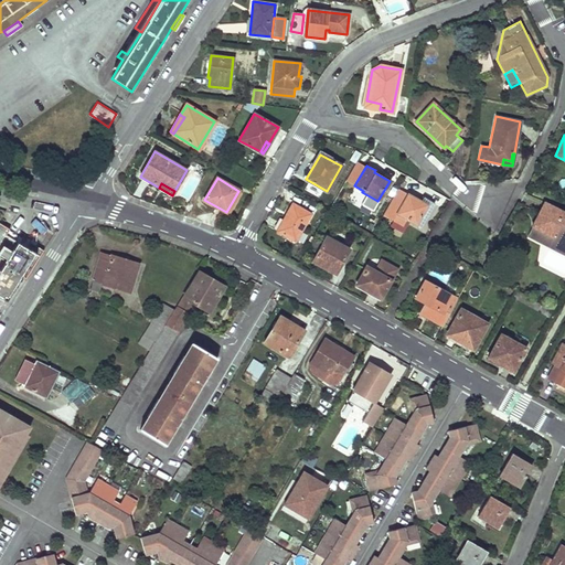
[(415,199),(416,198),(408,193),(407,194),(397,189),(382,215),(393,221),(396,214),(406,220),(420,227),(434,204),(422,198),(419,201),(415,199)]
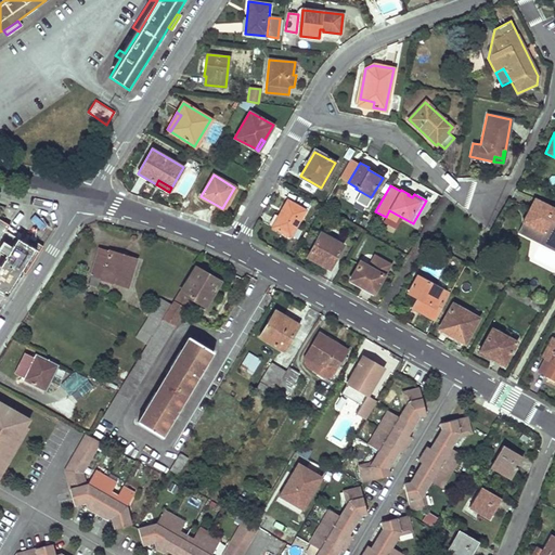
[(278,216),(280,217),(273,228),(289,237),(305,210),(286,199),(278,216)]
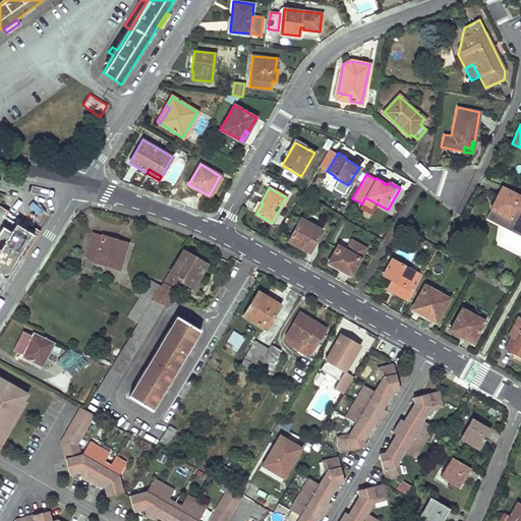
[(491,208),(510,218),(509,221),(520,227),(520,197),(502,188),(491,208)]
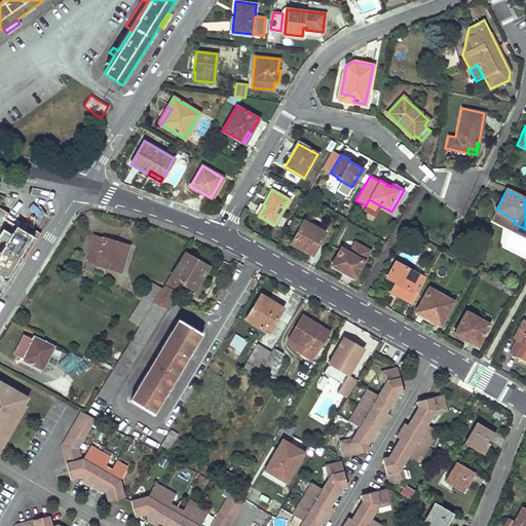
[(378,204),(369,199),(366,205),(375,211),(378,204)]
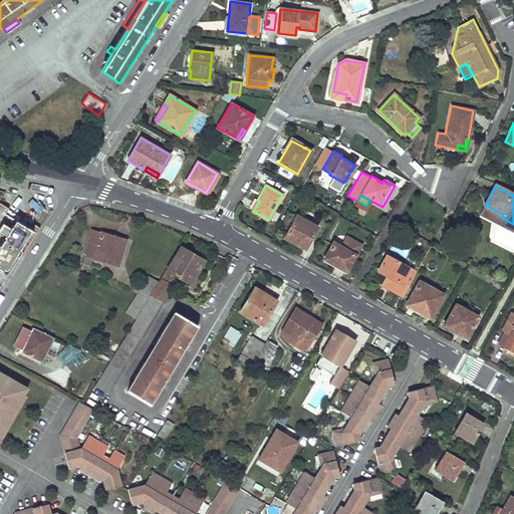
[(8,209),(0,203),(0,233),(5,237),(0,244),(0,270),(5,274),(19,251),(23,253),(39,228),(25,220),(22,225),(5,214),(8,209)]
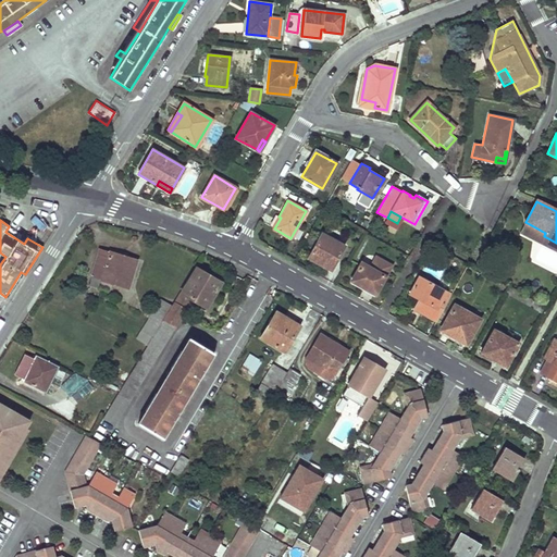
[(545,233),(525,222),(520,233),(556,250),(556,243),(544,236),(545,233)]
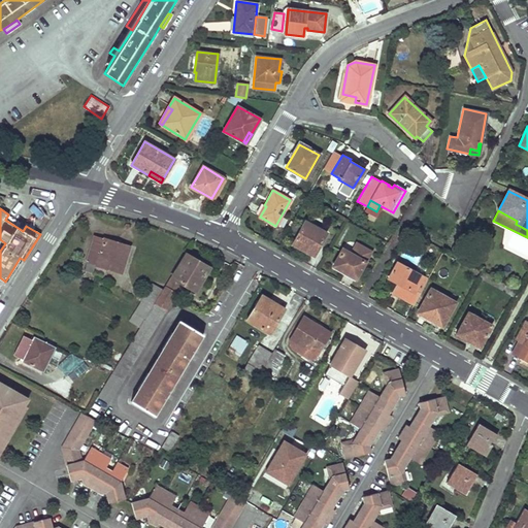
[(8,215),(5,220),(23,231),(26,226),(8,215)]
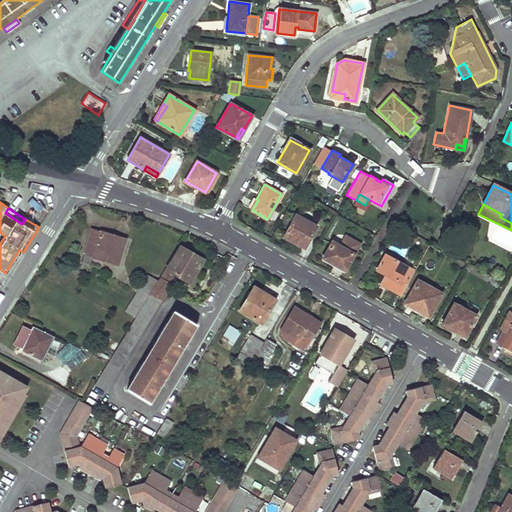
[(316,226),(295,215),(283,237),(304,248),(316,226)]
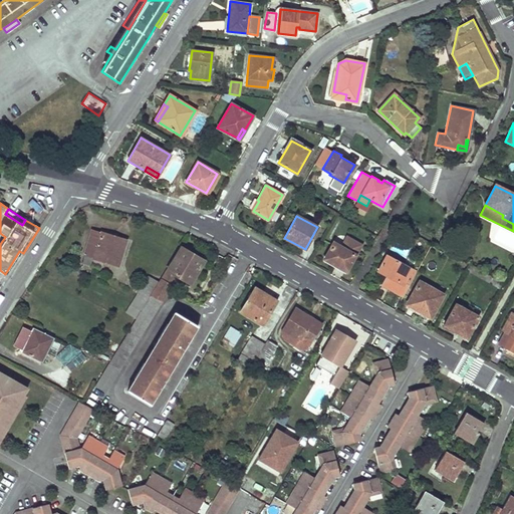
[(125,241),(90,231),(83,256),(117,266),(125,241)]
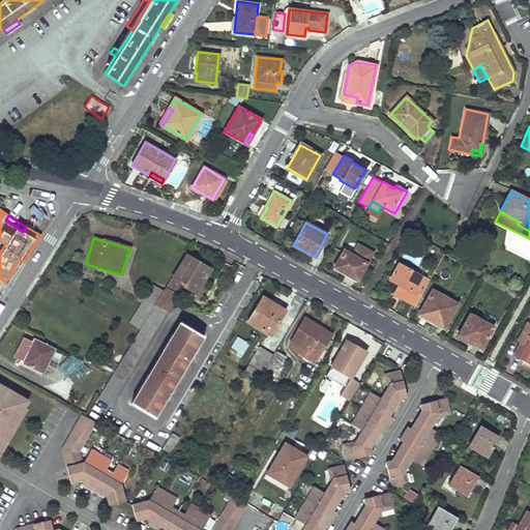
[(351,255),(344,251),(334,267),(356,280),(372,253),(357,244),(351,255)]
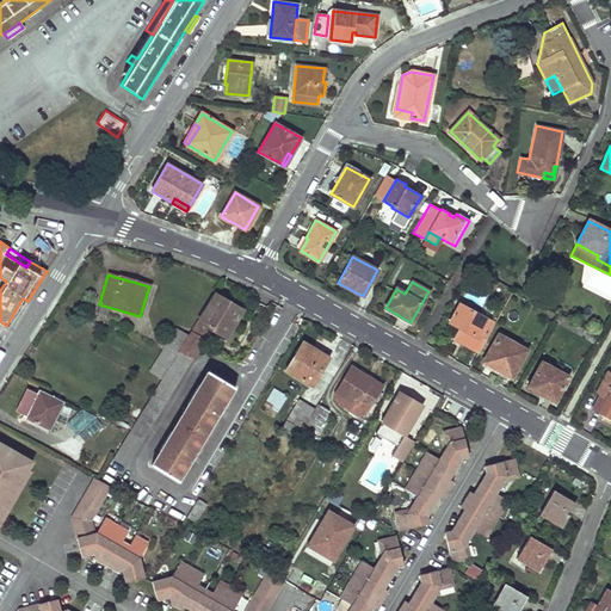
[(162,378),(112,460),(125,468),(210,329),(226,339),(242,312),(216,295),(189,338),(176,329),(160,355),(172,362),(162,378)]
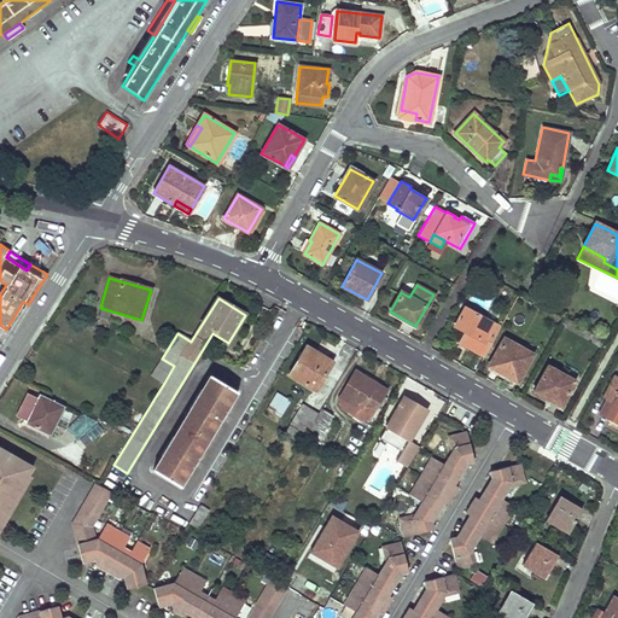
[(464,308),(454,326),(465,332),(459,342),(484,355),(496,333),(481,325),(484,319),(464,308)]
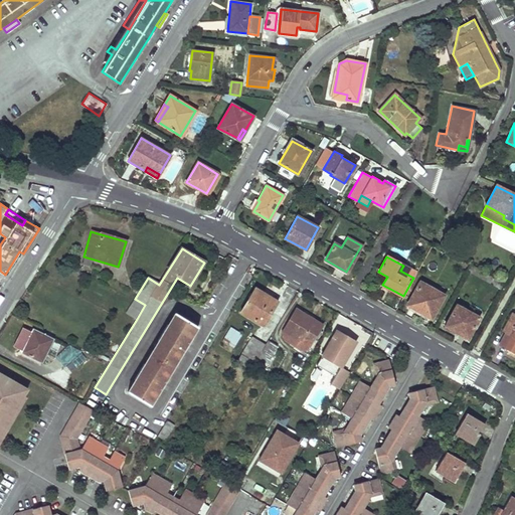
[(492,277),(469,265),(466,270),(489,283),(492,277)]
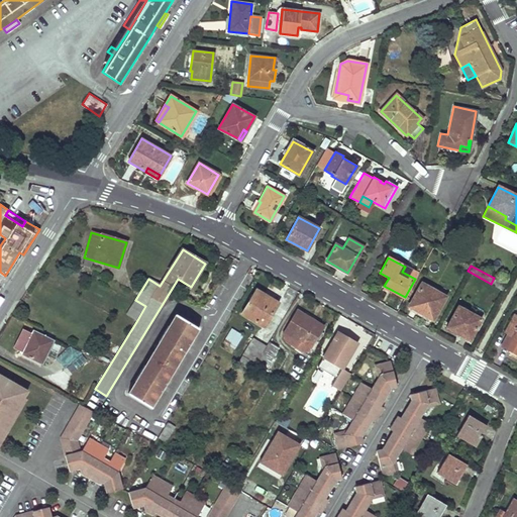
[(507,286),(494,278),(491,284),(504,292),(507,286)]
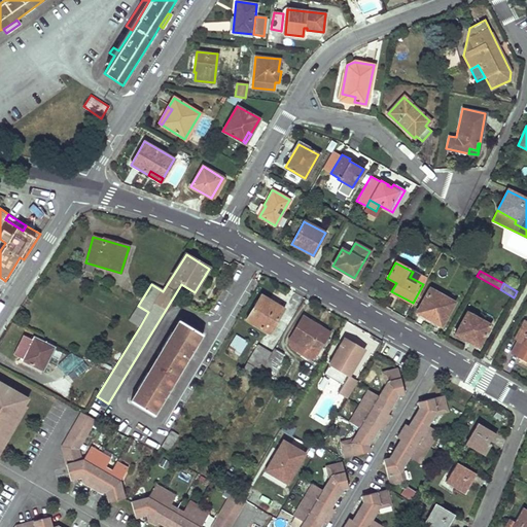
[(418,310),(431,317),(430,320),(441,325),(454,303),(429,289),(418,310)]
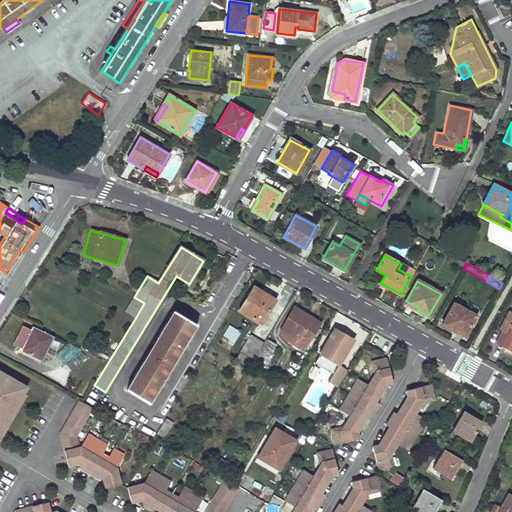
[(274,302),(252,289),(239,311),(261,324),(274,302)]
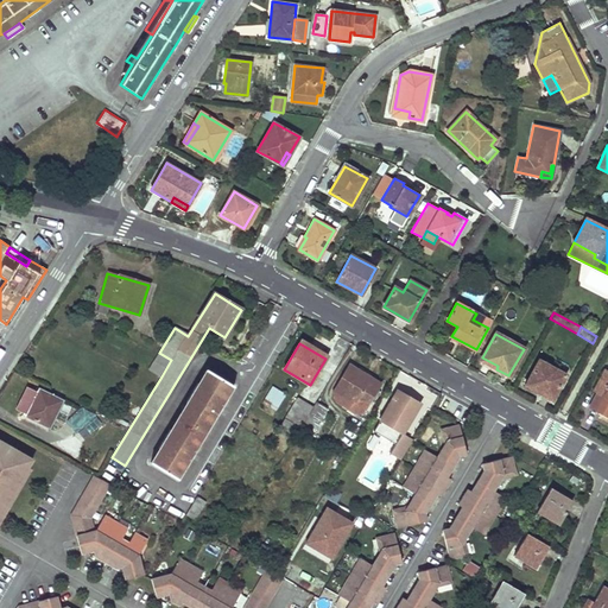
[(171,360),(159,353),(150,369),(162,377),(171,360)]
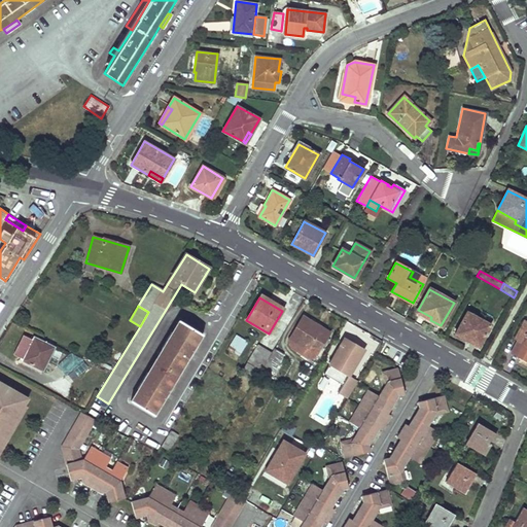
[(430,320),(431,317),(418,310),(417,312),(430,320)]
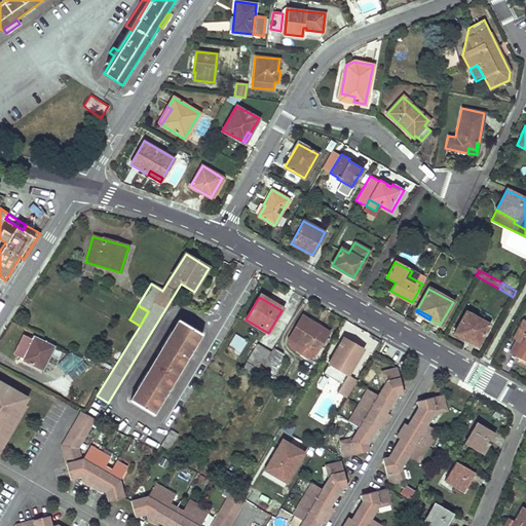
[(466,312),(456,330),(464,334),(465,335),(463,338),(477,345),(488,325),(466,312)]
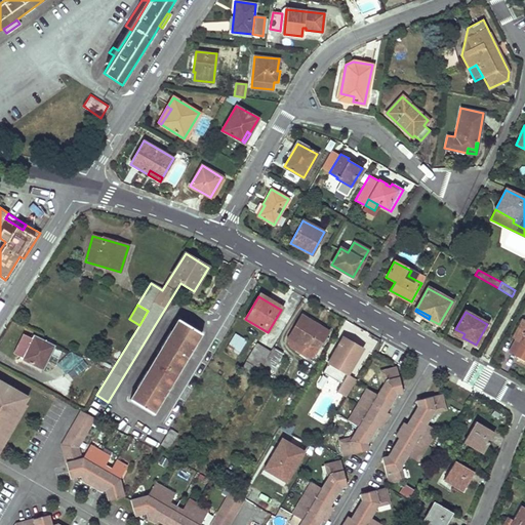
[(299,318),(317,328),(318,326),(319,324),(303,314),(299,318)]
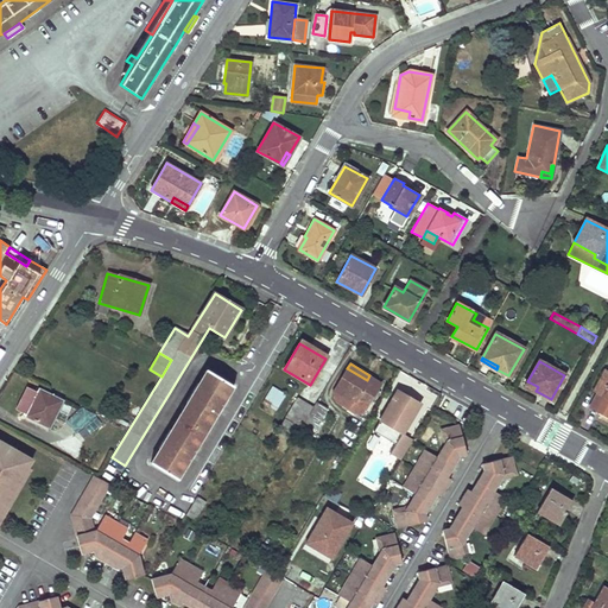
[(367,380),(347,368),(334,391),(365,410),(380,385),(368,378),(367,380)]
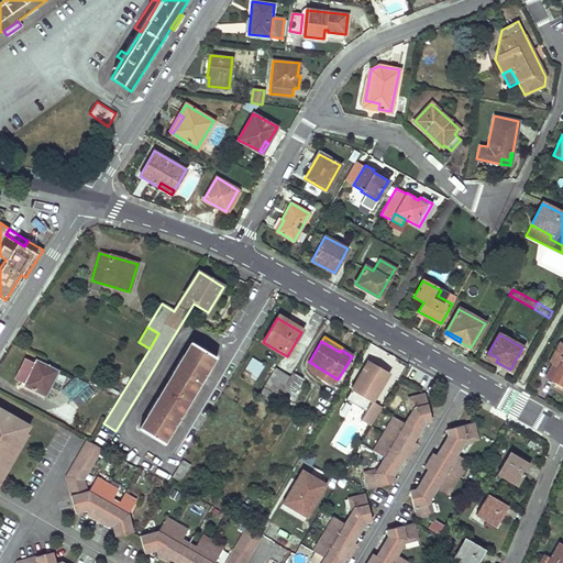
[(217,359),(191,343),(140,429),(165,444),(217,359)]
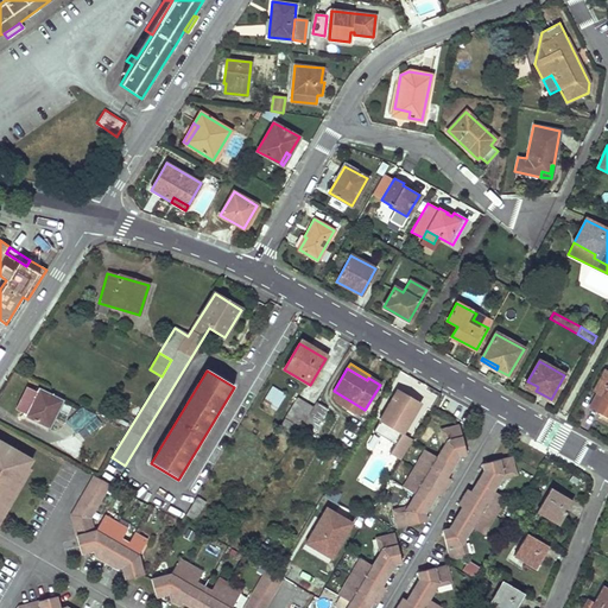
[(597,392),(607,372),(605,371),(594,391),(597,392)]
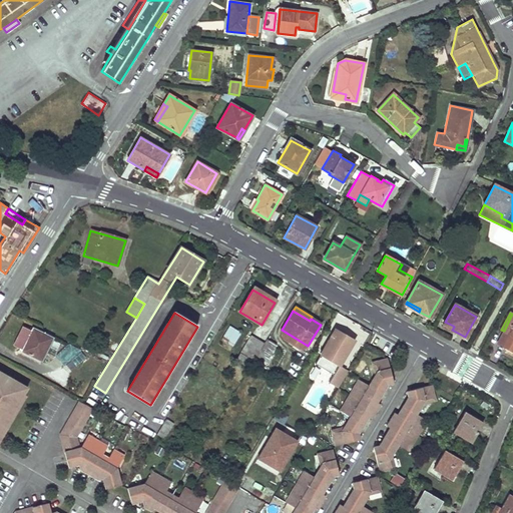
[(512,314),(504,331),(498,343),(512,351),(512,314)]
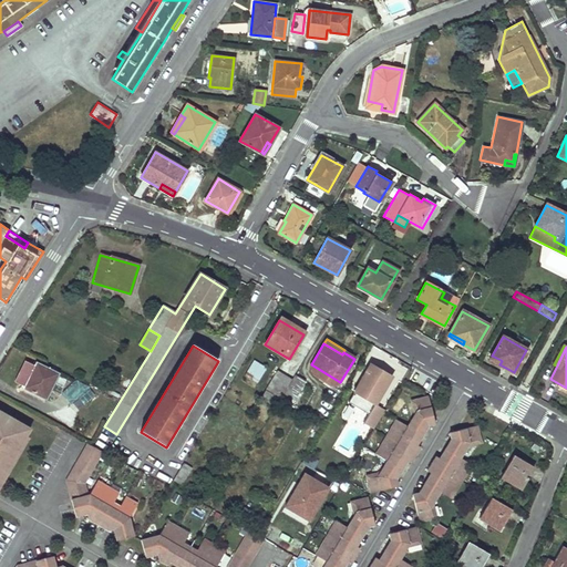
[(254,361),(246,375),(257,383),(266,368),(254,361)]
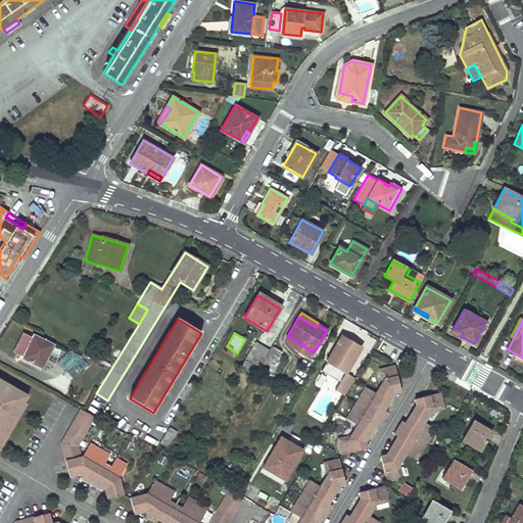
[(53,345),(35,336),(22,359),(42,368),(53,345)]
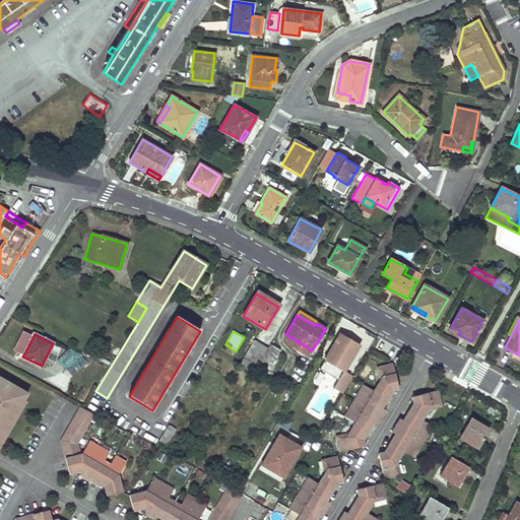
[(351,342),(339,335),(325,360),(343,371),(358,348),(349,345),(351,342)]
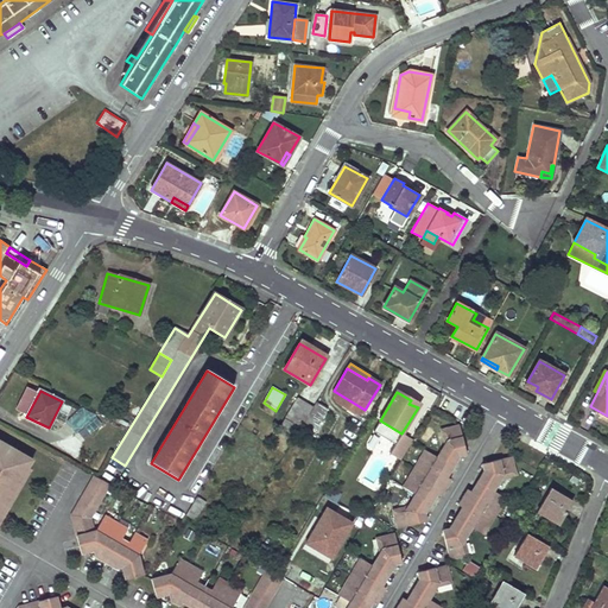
[(314,407),(298,398),(284,420),(285,420),(299,430),(301,429),(301,428),(314,407)]
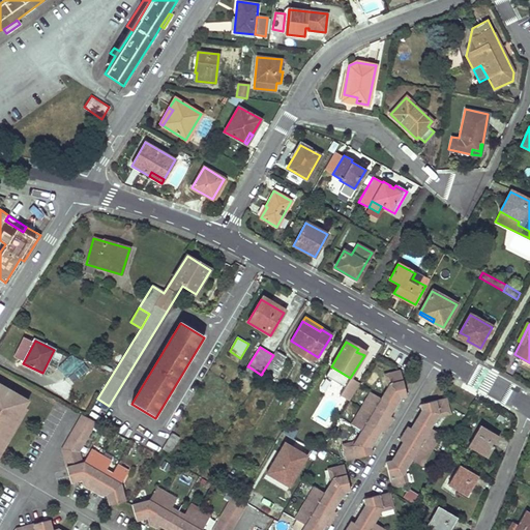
[(262,373),(262,374),(271,379),(286,356),(277,352),(276,352),(275,352),(273,355),(262,373)]
